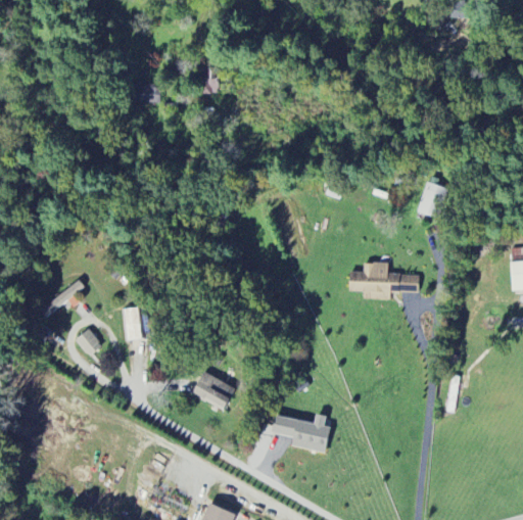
[(219,93),(219,73),(202,73),(202,93),(219,93)]
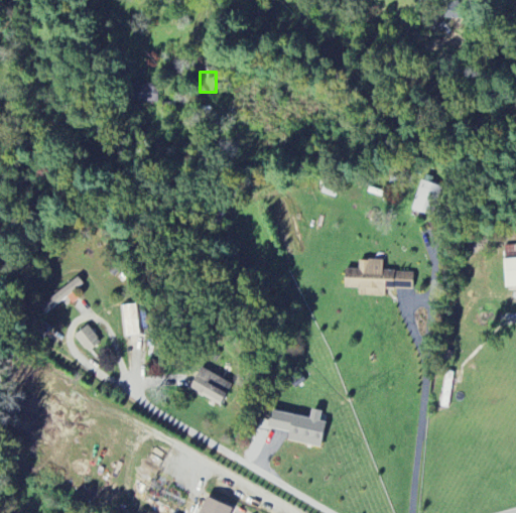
[(158,83),(133,83),(133,99),(158,100),(158,83)]
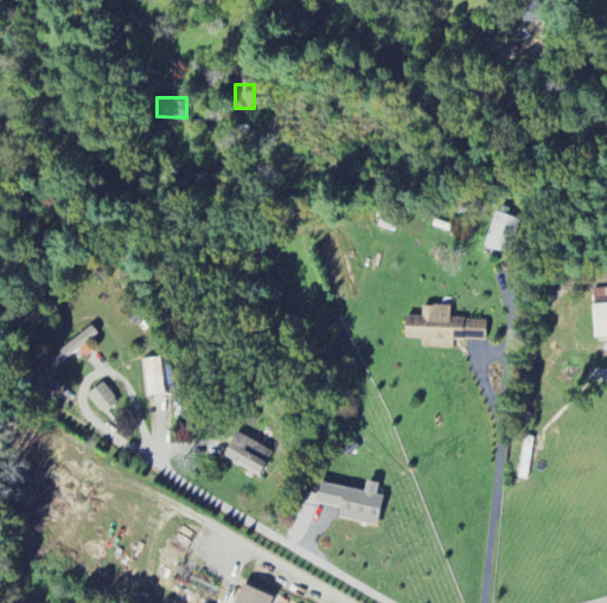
[(486,247),(502,249),(510,213),(493,211),(486,247)]
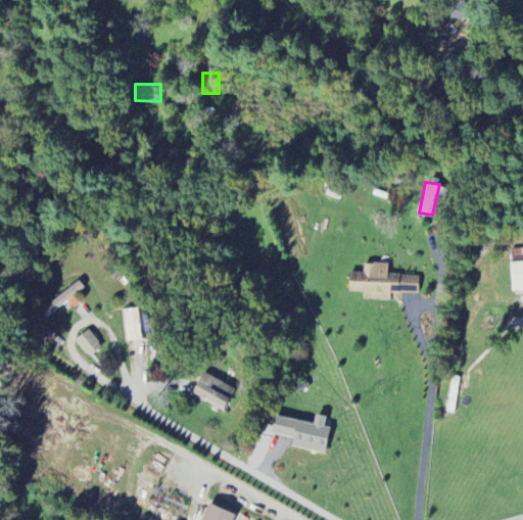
[(522,260),(522,247),(511,247),(512,290),(522,289),(522,260)]
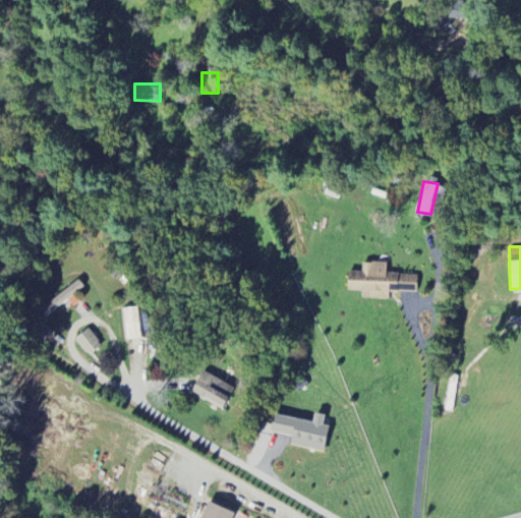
[(417,273),(386,273),(387,262),(362,261),(361,271),(348,270),(347,290),(362,290),(362,297),(389,298),(389,290),(416,290),(417,273)]
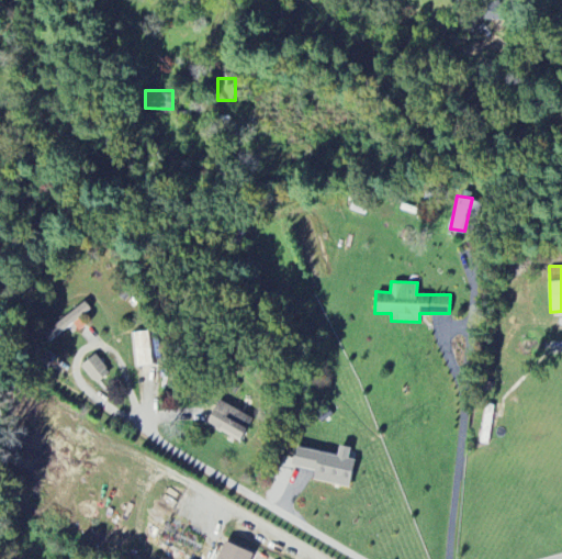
[(78,328),(93,319),(83,303),(43,331),(48,339),(74,322),(78,328)]
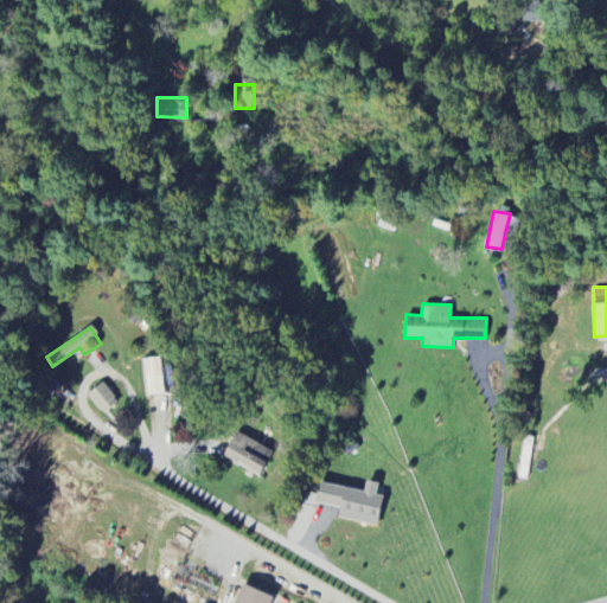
[(145,357),(146,395),(164,393),(163,357),(145,357)]
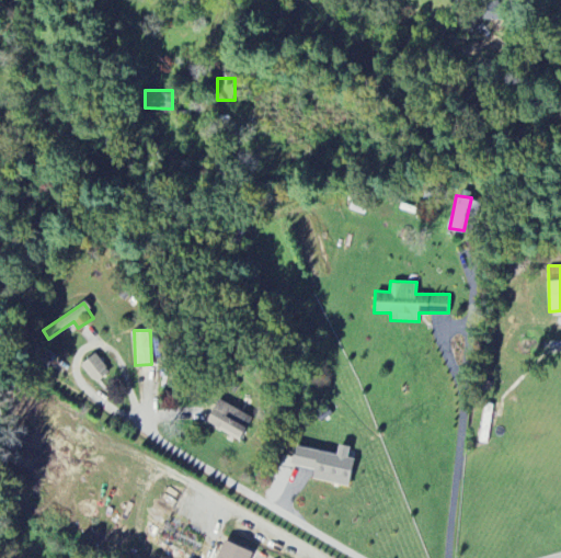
[(110,372),(96,352),(80,363),(94,383),(110,372)]
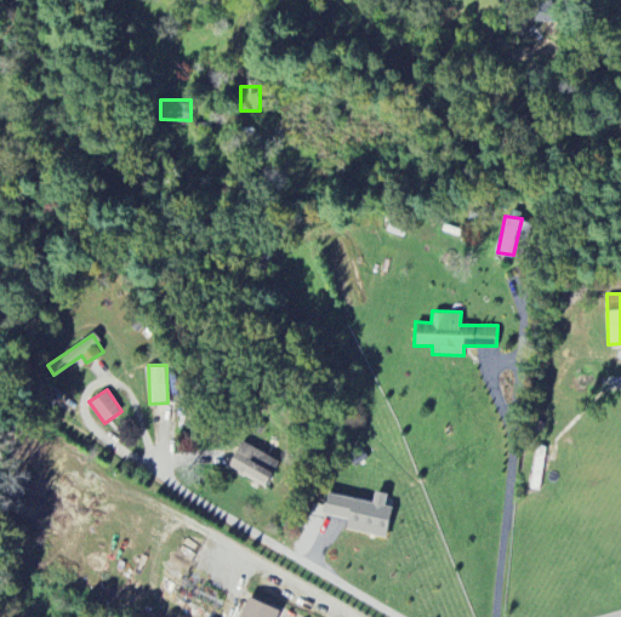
[(228,467),(266,484),(274,467),(262,462),(267,452),(240,440),(228,467)]
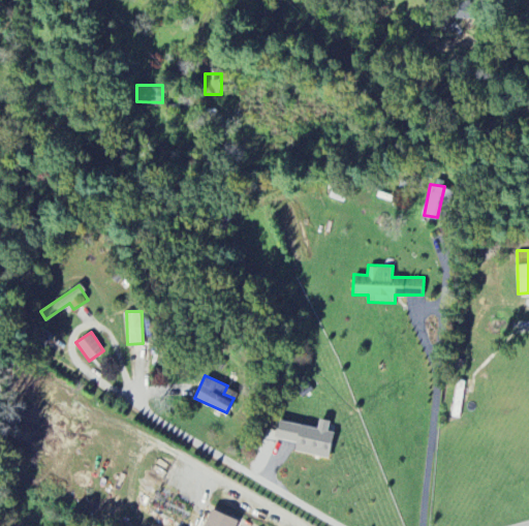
[(329,457),(334,432),(328,431),(330,420),(319,418),(317,428),(278,420),(275,437),(297,441),(294,451),(329,457)]
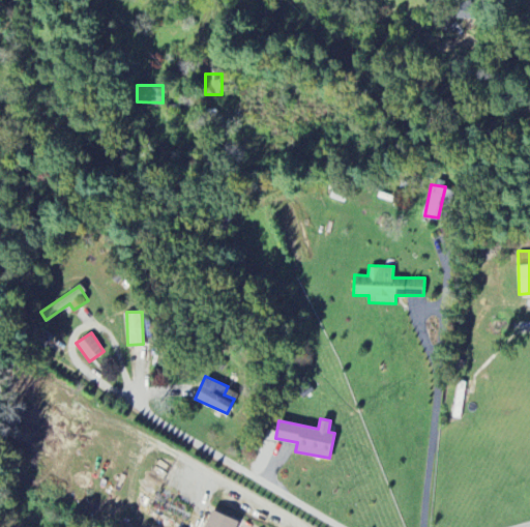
[(204,526),(235,526),(238,520),(210,509),(204,526)]
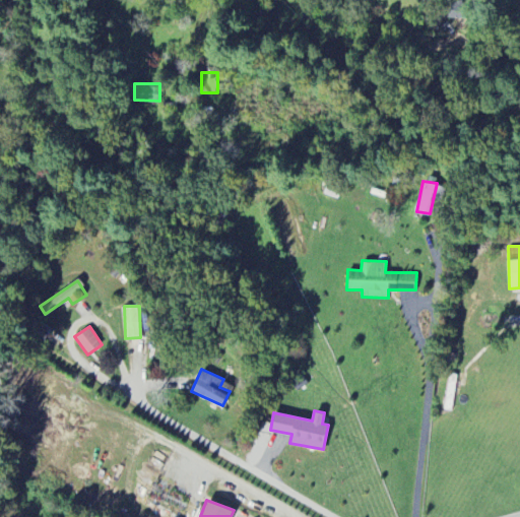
All buildings are outlined.
